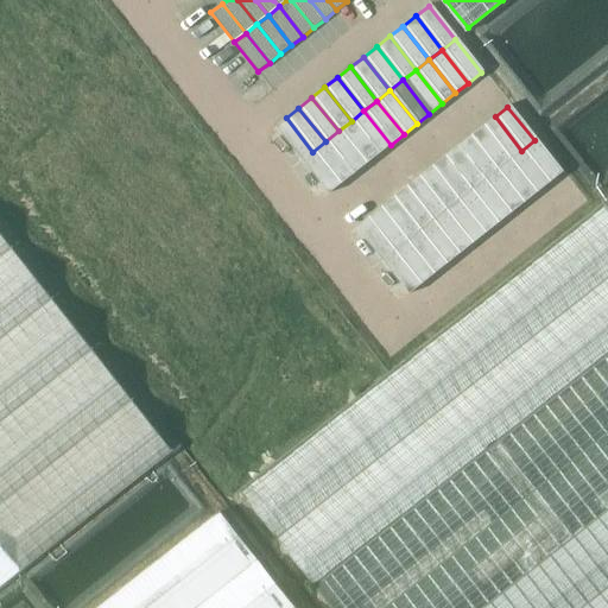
[(391,145),(363,111),(352,121),(378,154),(391,145)]
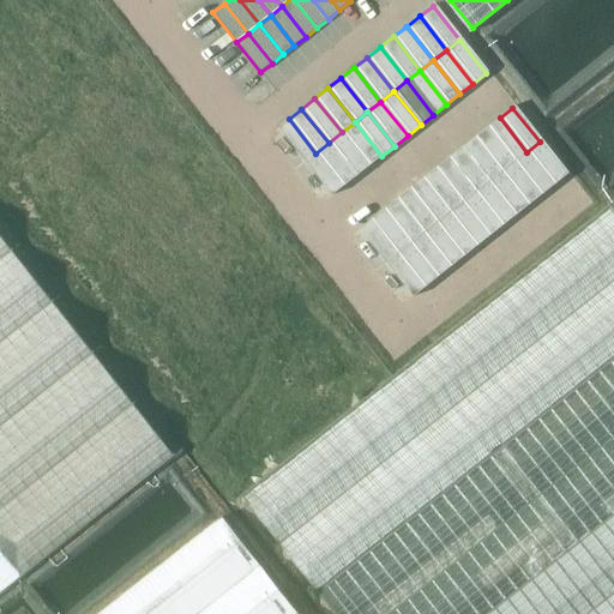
[(527,152),(500,118),(487,128),(513,162),(527,152)]
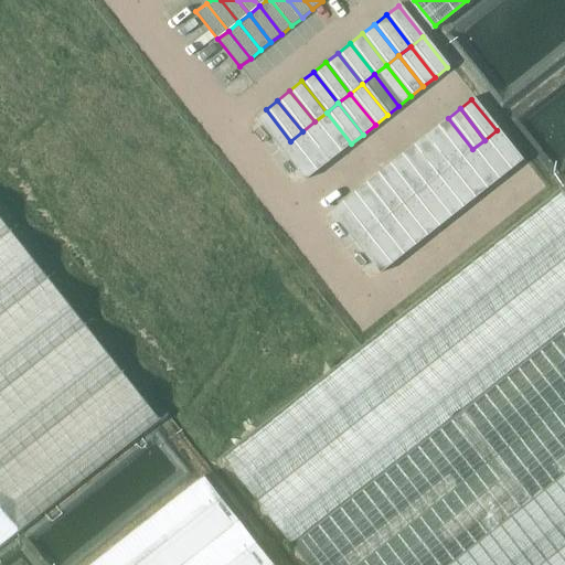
[(290,141),(266,109),(254,119),(278,150),(290,141)]
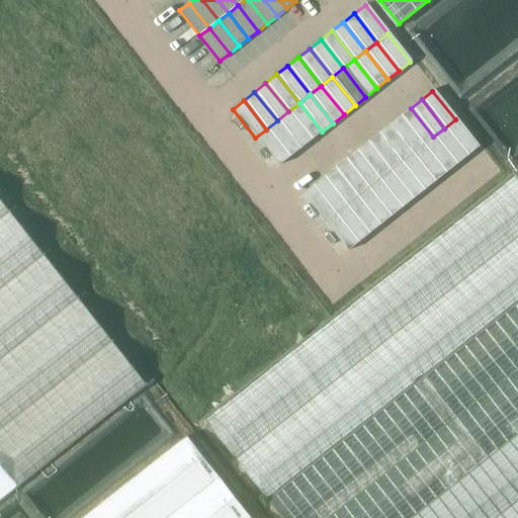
[(322,132),(299,103),(288,111),(311,141),(322,132)]
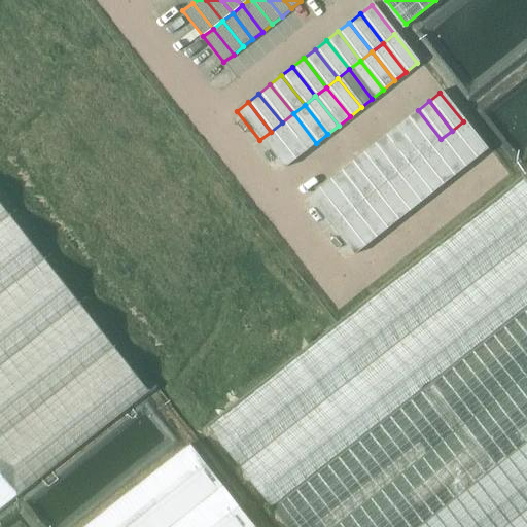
[(441,139),(418,110),(407,118),(429,148),(441,139)]
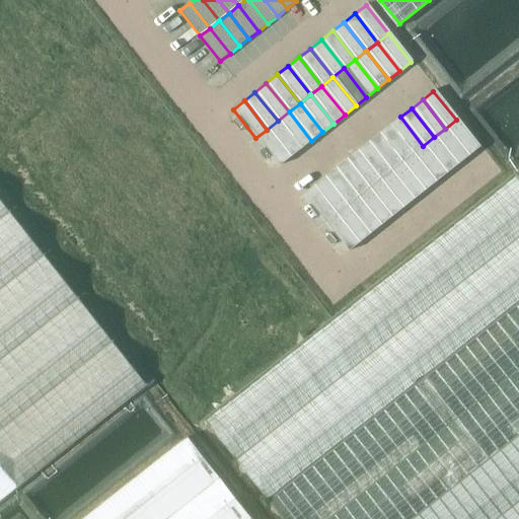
[(311,141),(289,112),(278,121),(300,149),(311,141)]
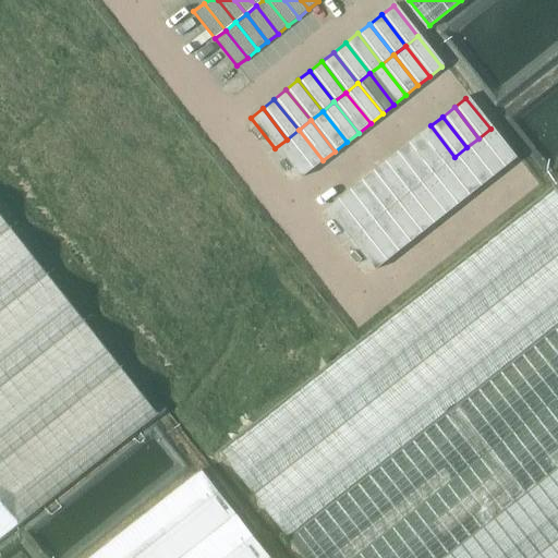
[(455,157),(431,125),(419,135),(443,166),(455,157)]
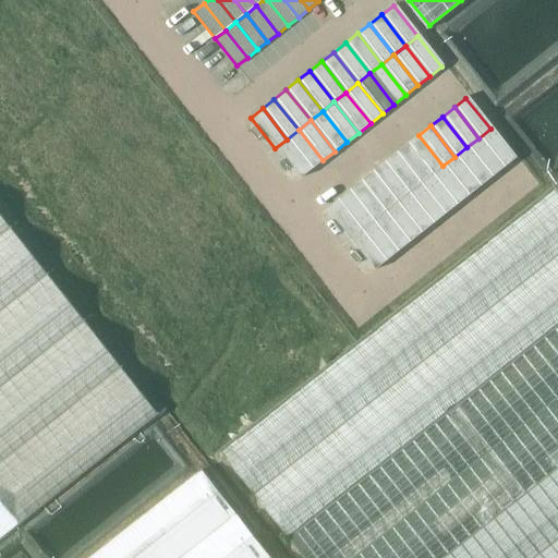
[(514,159),(490,129),(478,138),(502,169),(514,159)]
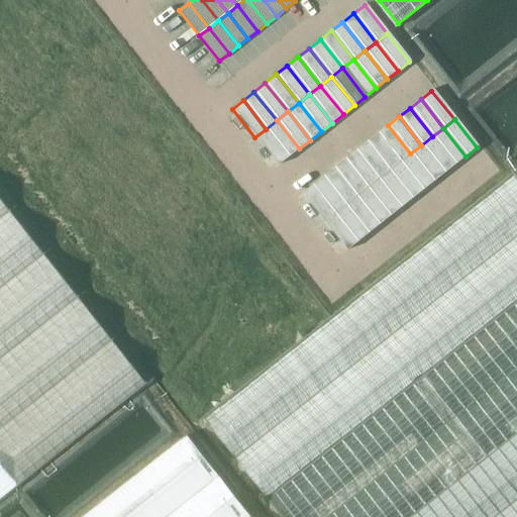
[(299,148),(277,120),(266,129),(288,158),(299,148)]
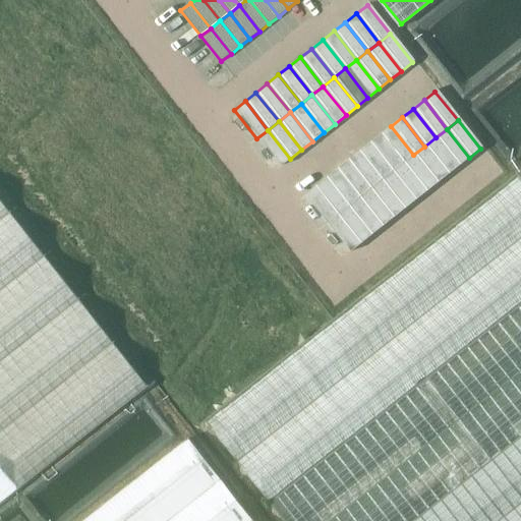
[(413,155),(391,126),(380,135),(402,164),(413,155)]
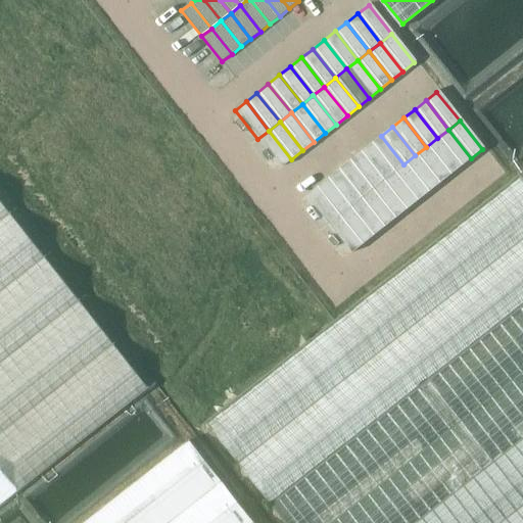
[(471,158),(448,130),(437,138),(460,168),(471,158)]
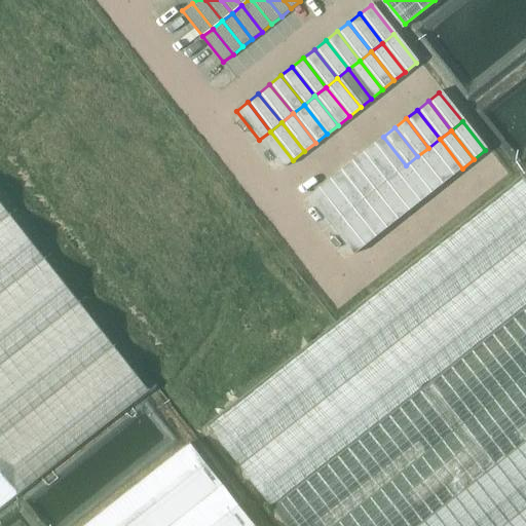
[(293,160),(270,132),(259,140),(282,170),(293,160)]
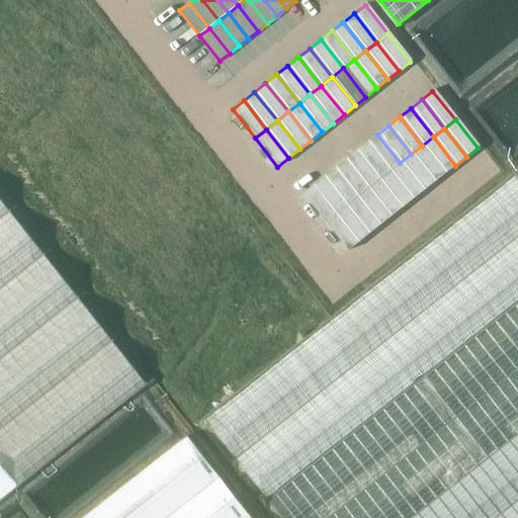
[(400,163),(377,135),(366,143),(389,172),(400,163)]
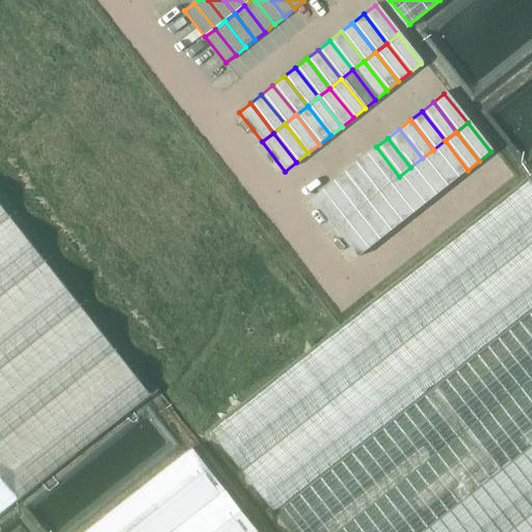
[(468,170),(445,140),(433,150),(456,179),(468,170)]
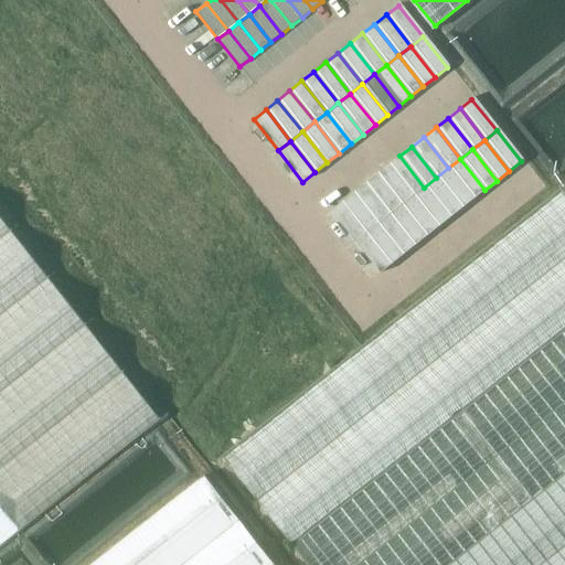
[(424,188),(400,156),(387,166),(412,196),(424,188)]
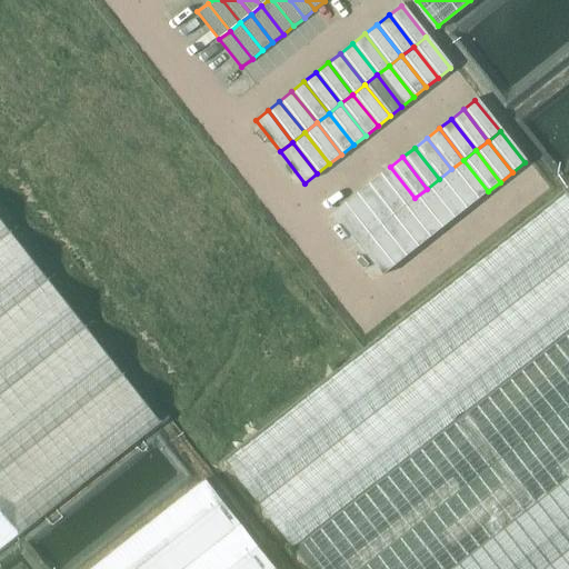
[(488,191),(463,160),(451,169),(476,201),(488,191)]
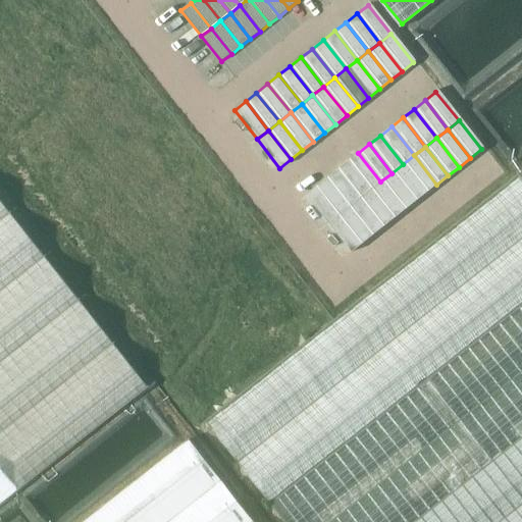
[(380,181),(358,153),(347,161),(369,191),(380,181)]
